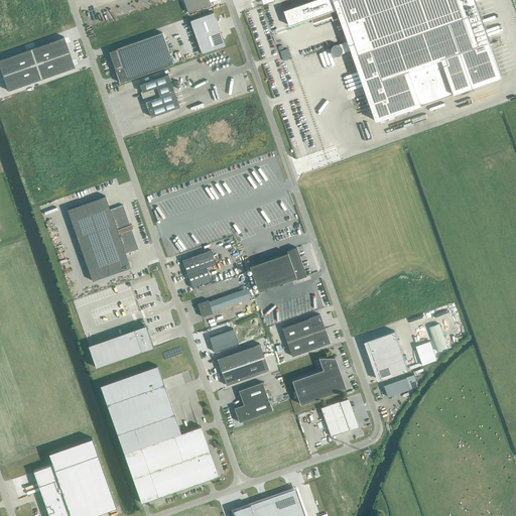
[(209,0),(183,0),(187,13),(211,5),(209,0)]
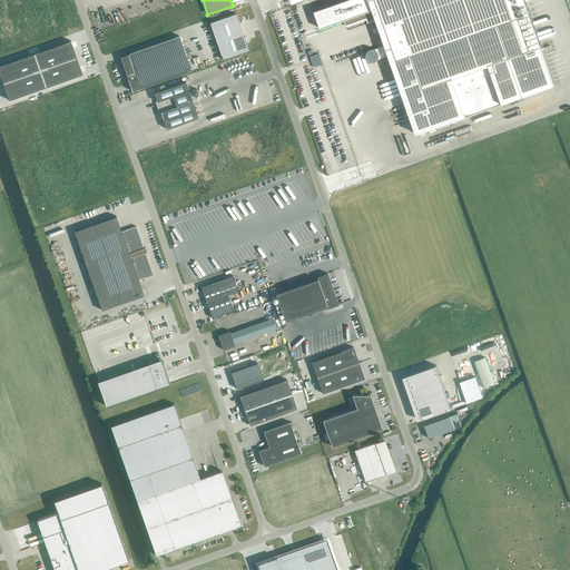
[(346,0),(320,10),(325,27),(344,20),(349,31),(376,21),(415,134),(467,116),(453,78),(489,66),(502,104),(554,86),(523,0),(346,0)]
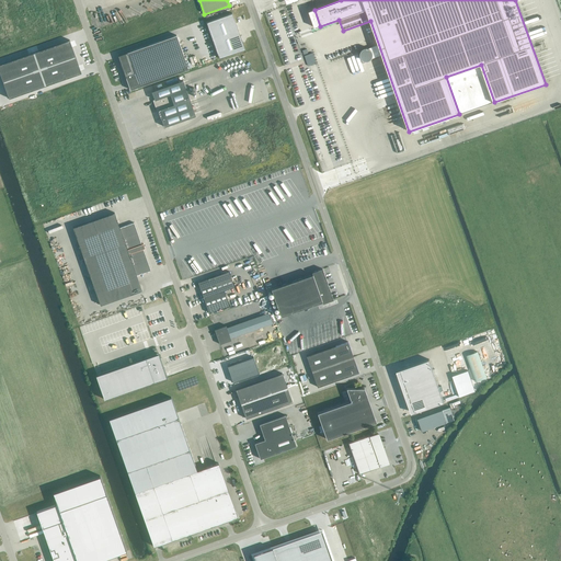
[(244,49),(232,13),(206,23),(219,58),(244,49)]
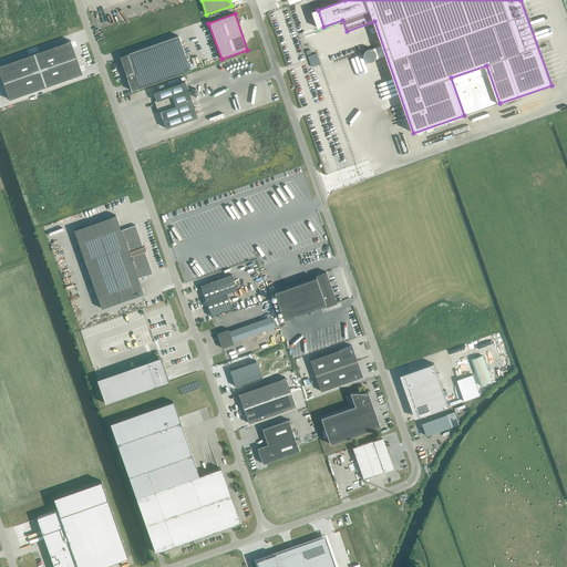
[(178,35),(120,57),(132,91),(191,71),(178,35)]
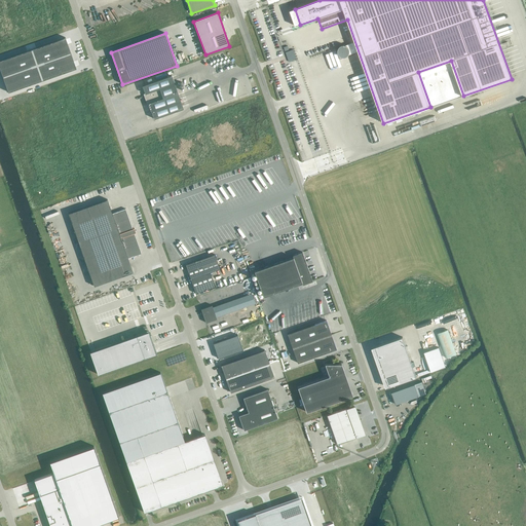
[(0,69),(3,77),(71,53),(66,38),(0,61),(0,69)]
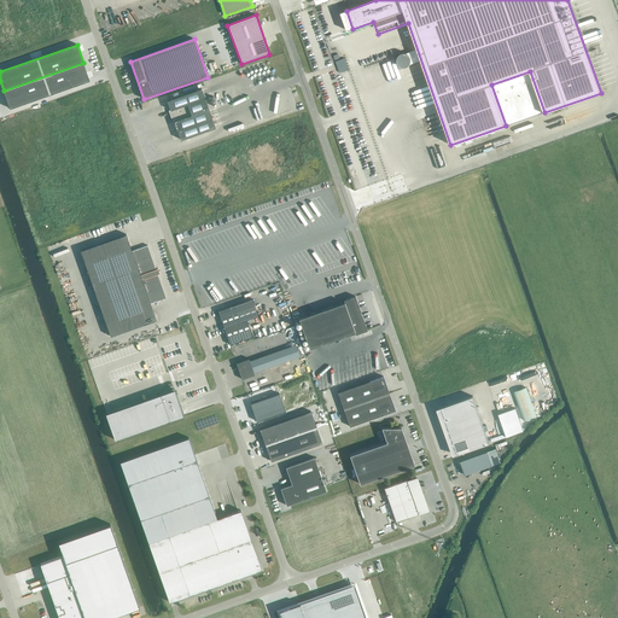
[(89,81),(83,63),(4,91),(10,109),(89,81)]
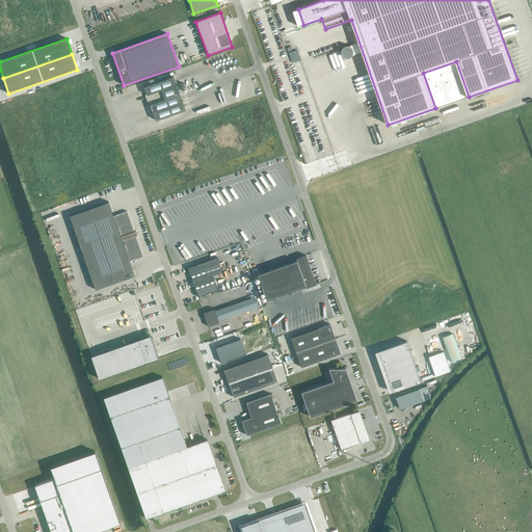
[(147,95),(145,96),(149,106),(151,105),(156,121),(185,110),(174,77),(143,87),(147,95)]
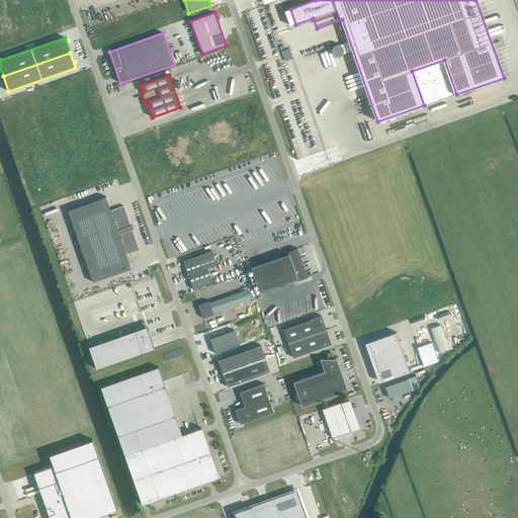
[(375,141),(370,123),(361,126),(366,143),(375,141)]
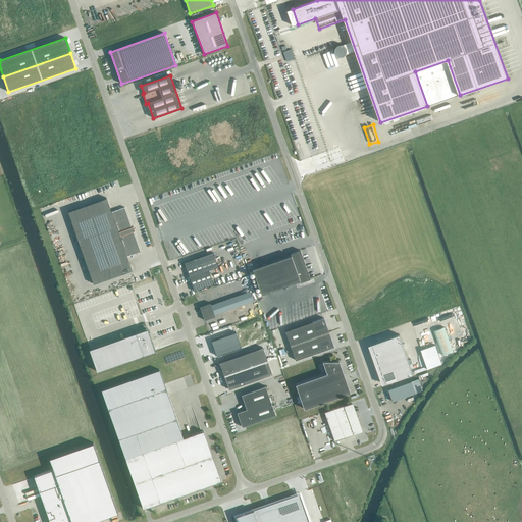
[(222,196),(228,206),(243,197),(237,187),(222,196)]
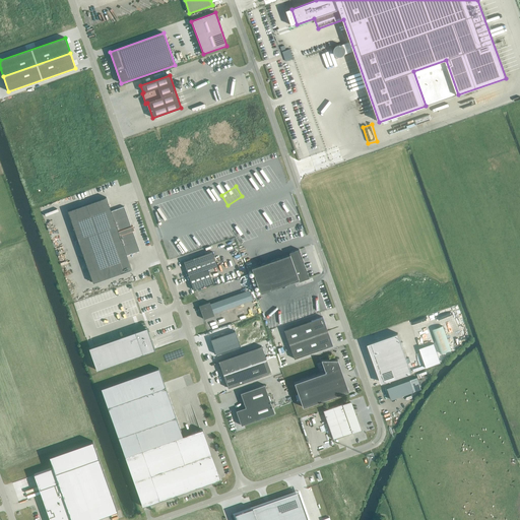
[(128,259),(141,255),(134,235),(135,234),(134,230),(132,231),(125,210),(113,214),(108,201),(69,214),(94,286),(133,273),(128,259)]
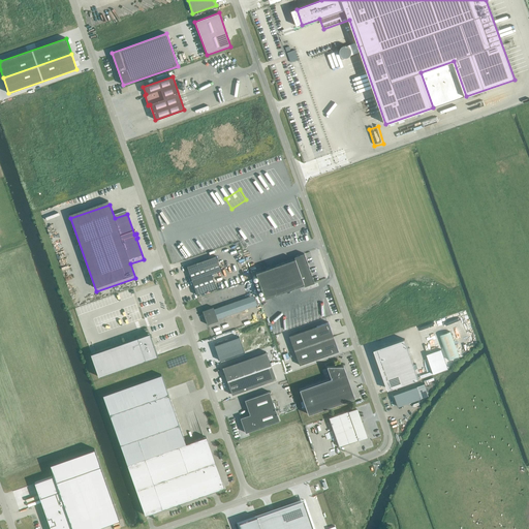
[(304,253),(293,257),(294,258),(255,273),(265,299),(304,284),(304,286),(314,283),(304,253)]
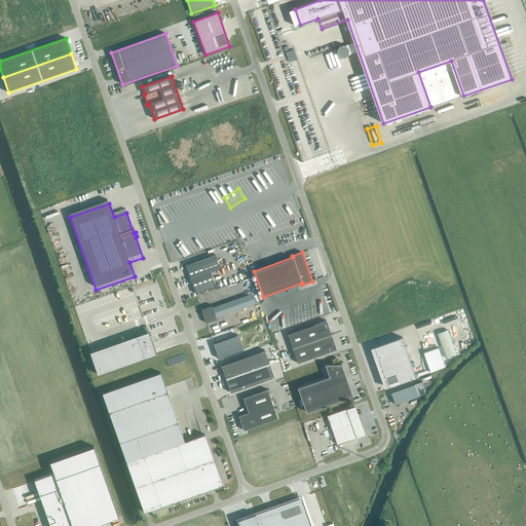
[(205,274),(210,272),(220,269),(215,255),(200,260),(186,265),(191,279),(205,274)]
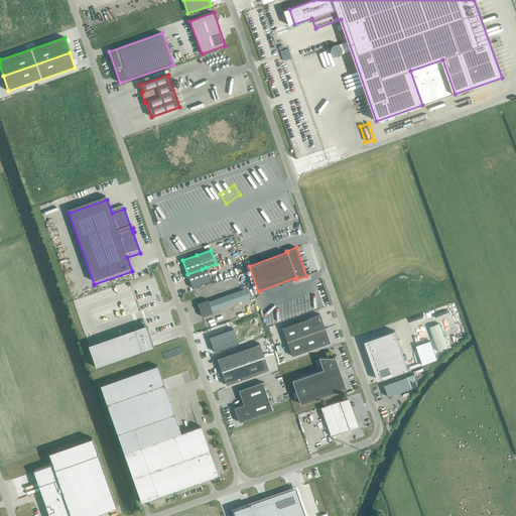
[(191,288),(211,281),(206,267),(202,269),(187,274),(191,288)]
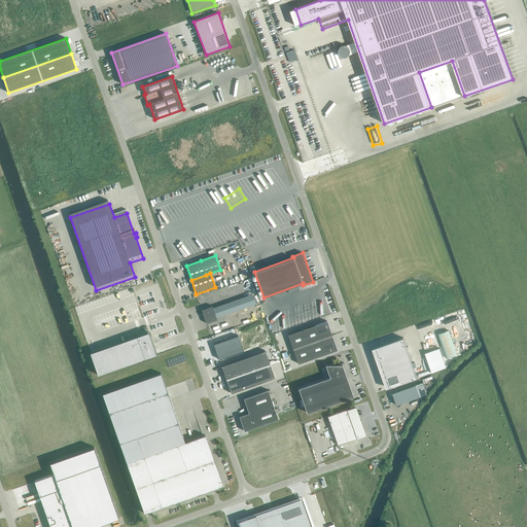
[(202,310),(206,323),(217,320),(212,306),(202,310)]
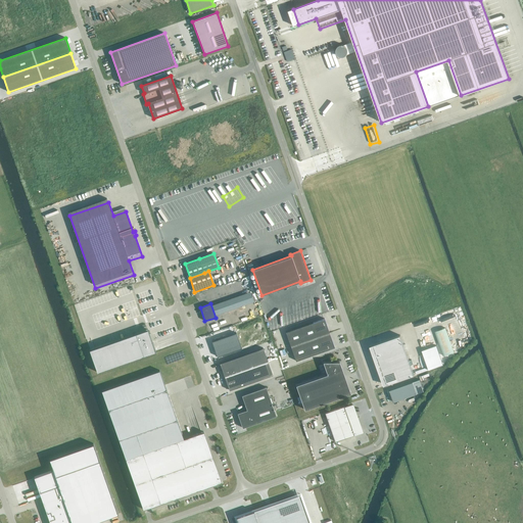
[(291,346),(329,333),(324,319),(286,332),(291,346)]
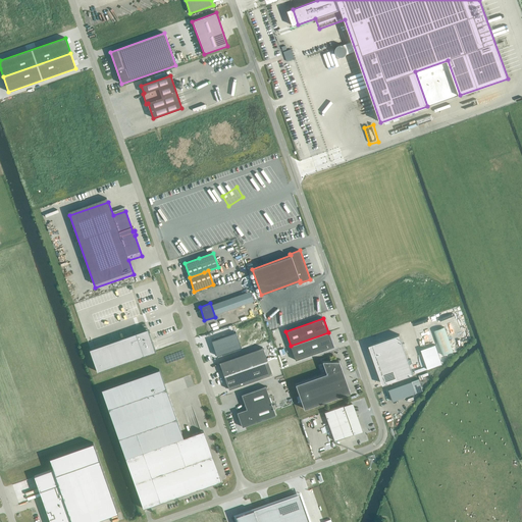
[(418,345),(432,340),(426,320),(412,325),(418,345)]
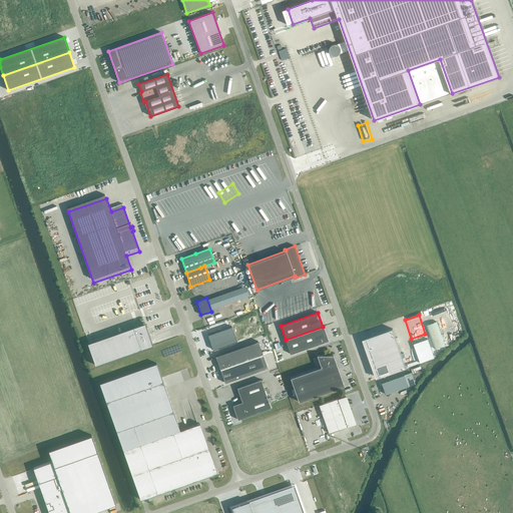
[(437,322),(426,326),(435,349),(445,346),(437,322)]
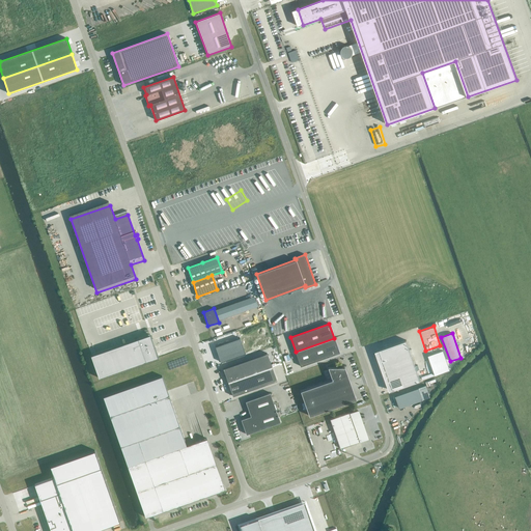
[(150,335),(91,356),(100,379),(158,358),(150,335)]
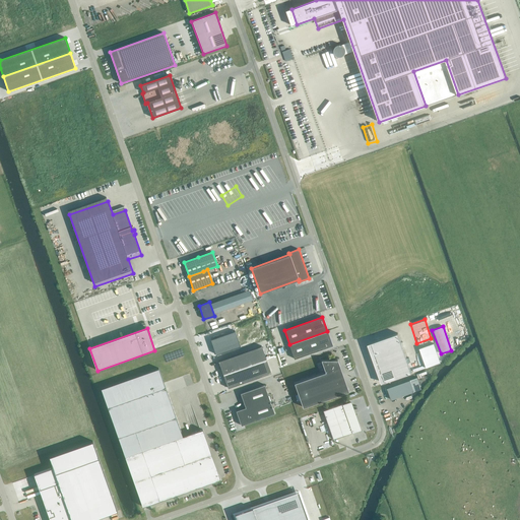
[(235,331),(211,339),(216,354),(240,346),(235,331)]
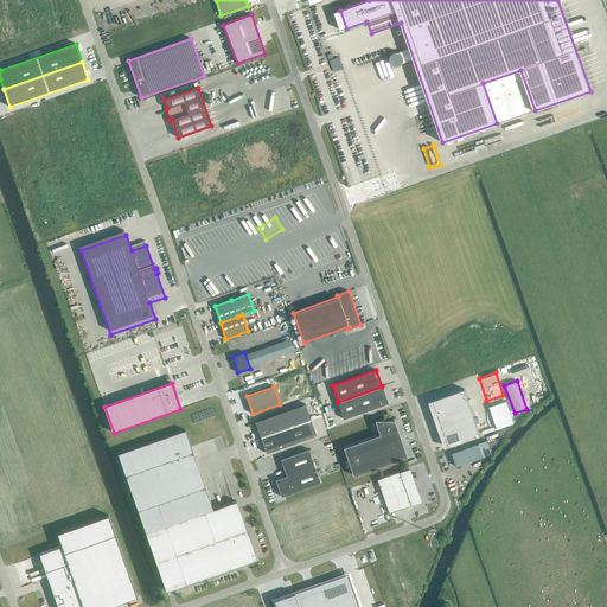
[(388,403),(382,387),(338,402),(344,419),(388,403)]
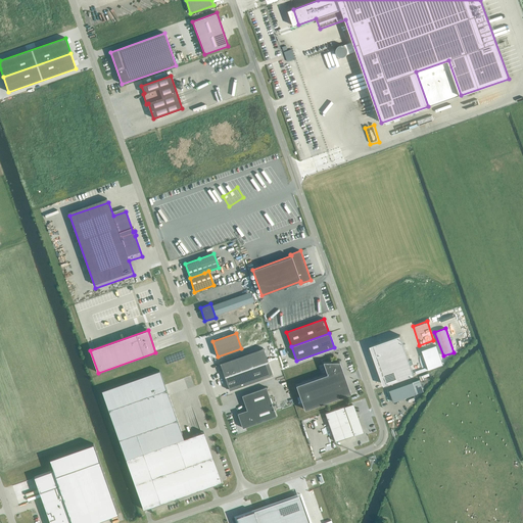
[(374,344),(387,384),(414,375),(399,335),(374,344)]
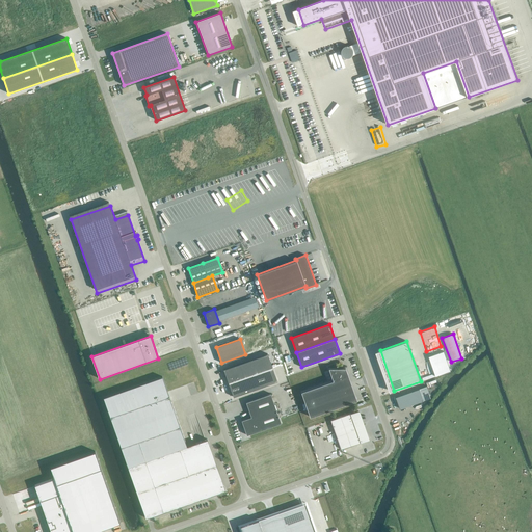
[(229,383),(272,368),(268,354),(223,370),(229,383)]
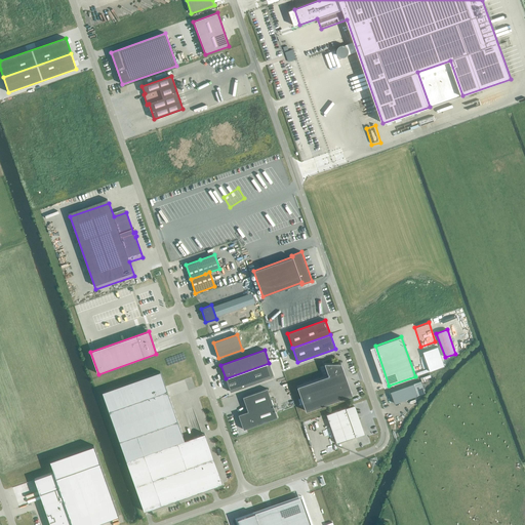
[(269,363),(226,378),(230,392),(274,376),(269,363)]
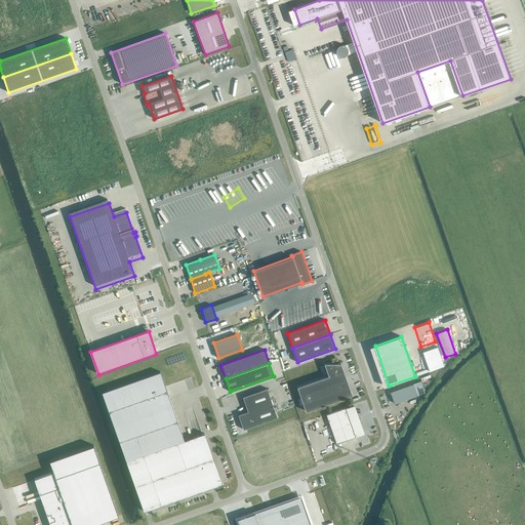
[(325,364),(329,376),(297,387),(306,411),(352,395),(340,363),(325,364)]
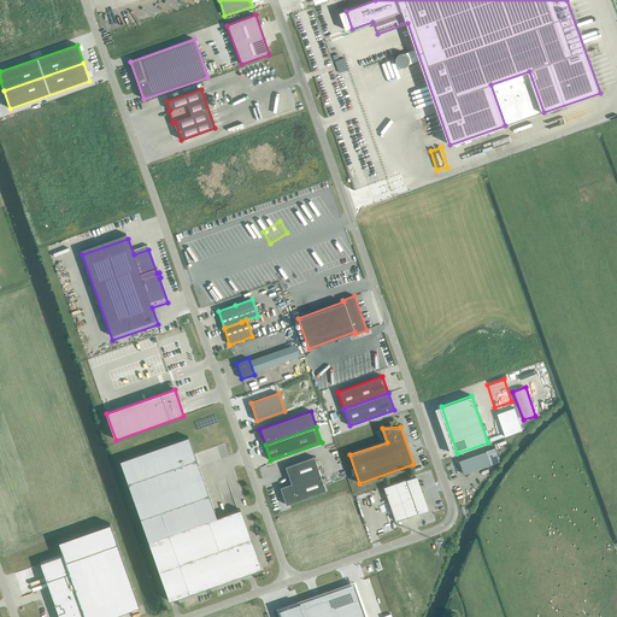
[(188,438),(119,462),(148,542),(169,601),(262,569),(240,510),(217,518),(188,438)]
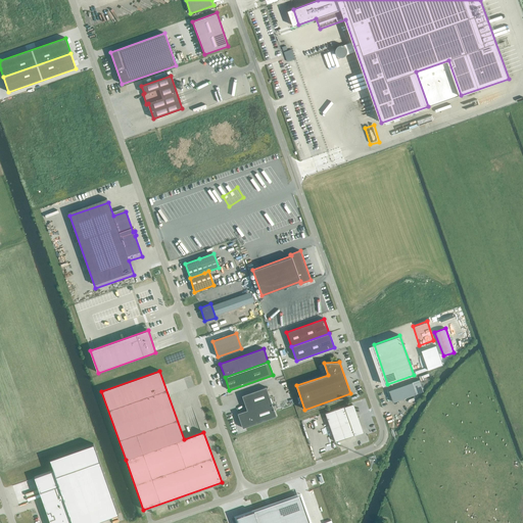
[(417,394),(413,382),(389,390),(393,402),(417,394)]
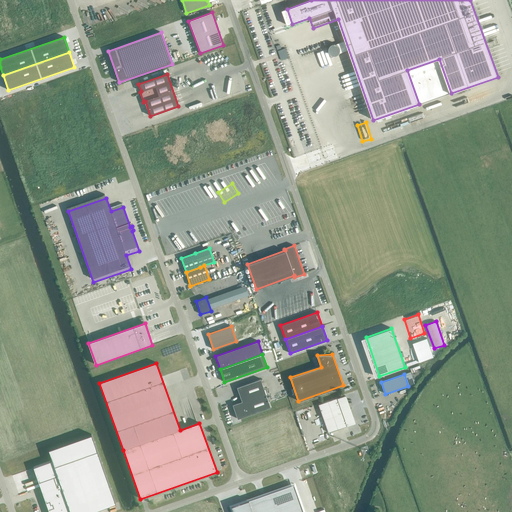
[(237,419),(270,407),(260,379),(237,387),(242,401),(232,405),(237,419)]
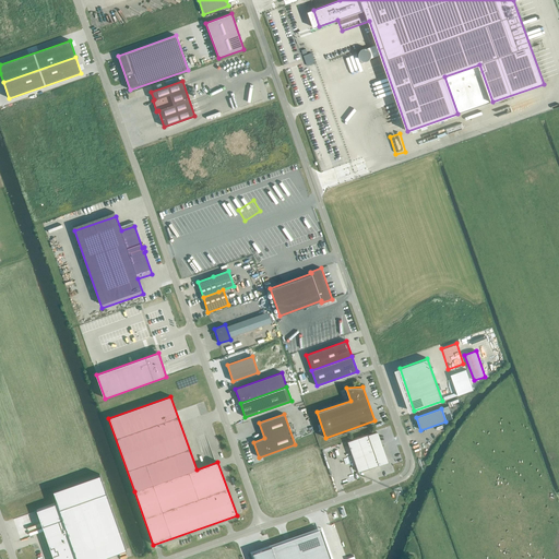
[(347,441),(351,451),(371,444),(372,449),(382,445),(377,431),(347,441)]
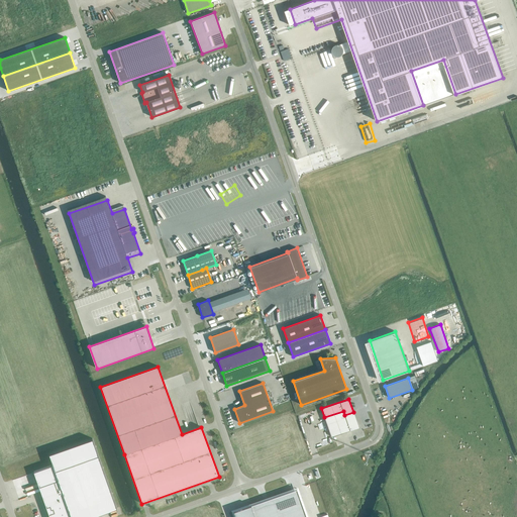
[(343,411),(324,417),(331,437),(358,427),(353,412),(344,415),(343,411)]
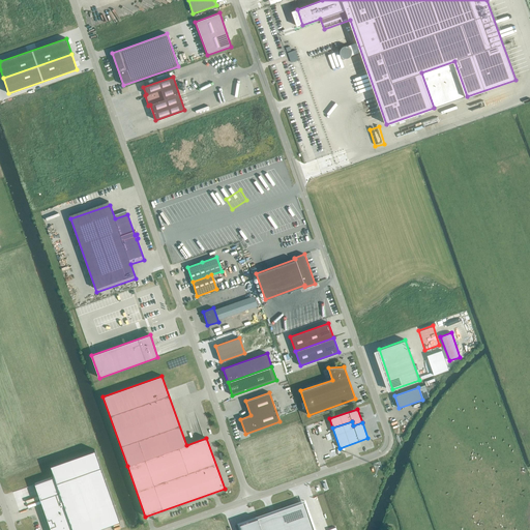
[(51,465),(55,477),(36,484),(52,529),(93,529),(120,521),(95,449),(51,465)]
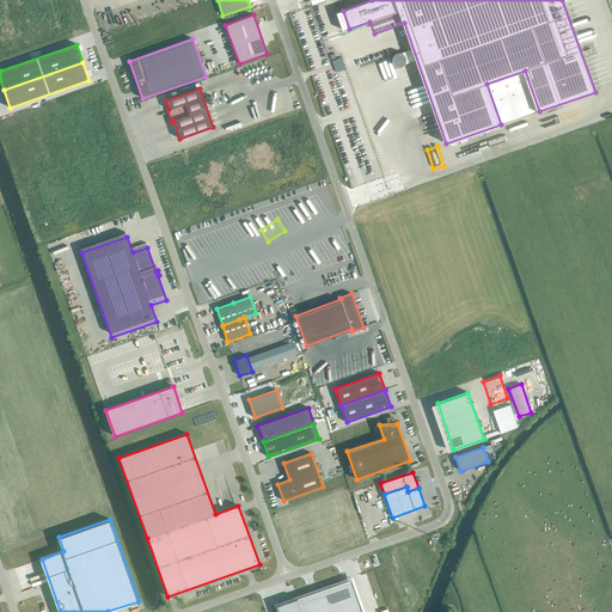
[(356,611),(346,581),(276,605),(279,611),(356,611)]
